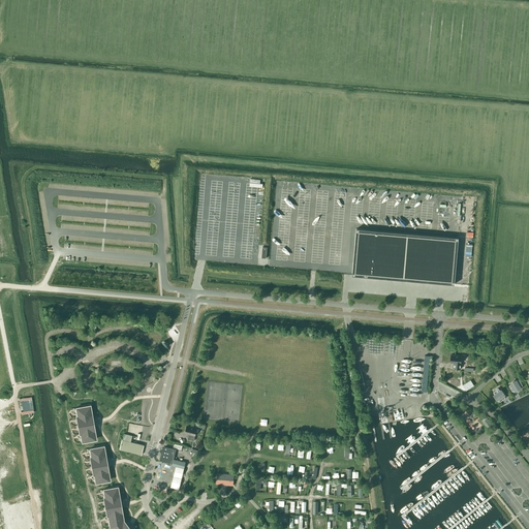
[(356,226),(352,273),(455,282),(459,236),(356,226)]
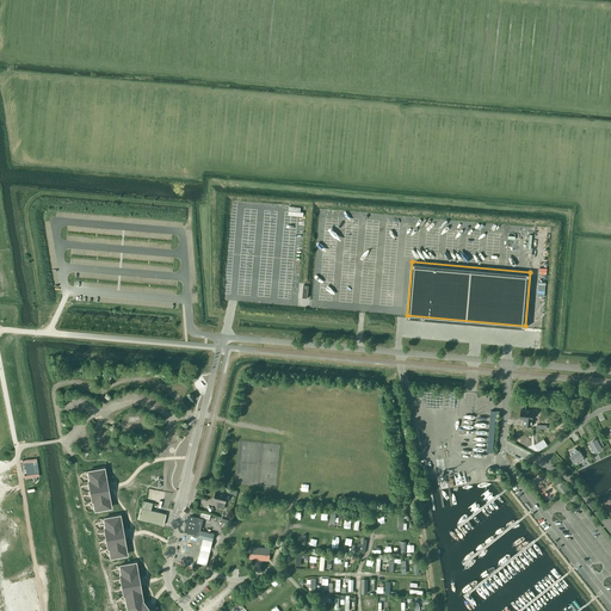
[(532,426),(532,421),(532,411),(520,409),(520,419),(525,419),(524,425),(532,426)]
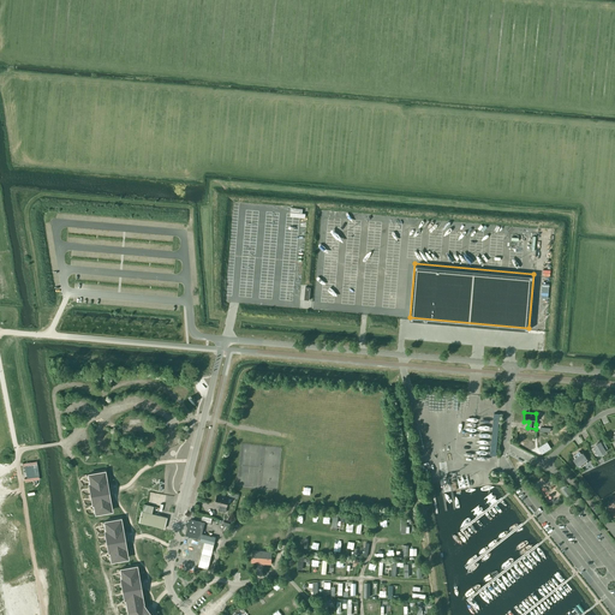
[(593,447),(591,448),(595,455),(598,453),(598,454),(601,453),(602,453),(603,452),(604,451),(605,451),(604,449),(608,448),(603,441),(601,442),(599,442),(598,442),(597,443),(596,443),(593,446),(593,447)]
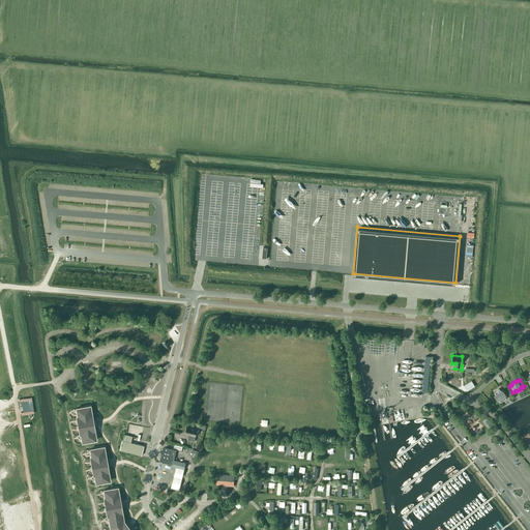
[(499,388),(494,392),(495,394),(495,395),(496,398),(496,399),(497,400),(498,401),(499,401),(499,400),(501,403),(506,399),(504,396),(505,395),(504,393),(504,392),(503,391),(501,390),(499,388)]
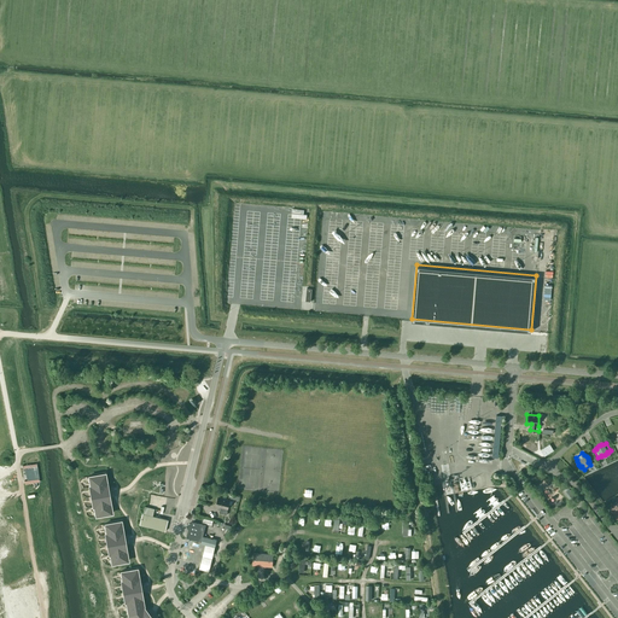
[(24,484),(39,482),(38,467),(34,467),(34,464),(22,465),(23,468),(25,468),(27,481),(24,481),(24,484)]
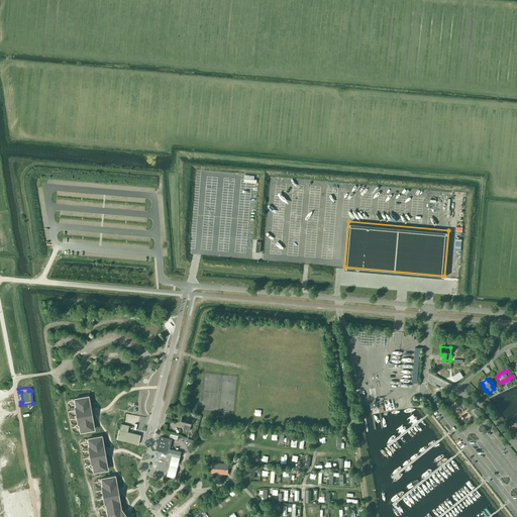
[(76,403),(75,403),(76,410),(77,410),(79,420),(78,420),(79,427),(80,427),(81,431),(93,429),(88,396),(76,398),(76,403)]
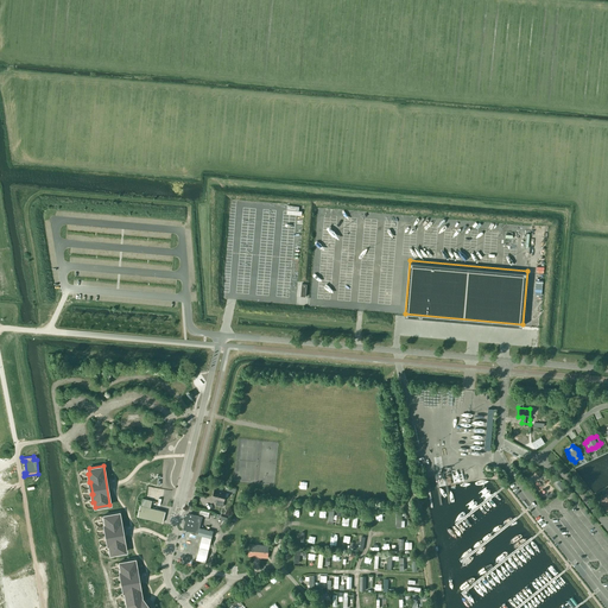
[(223,502),(226,492),(214,489),(213,498),(217,499),(215,505),(223,506),(223,502)]
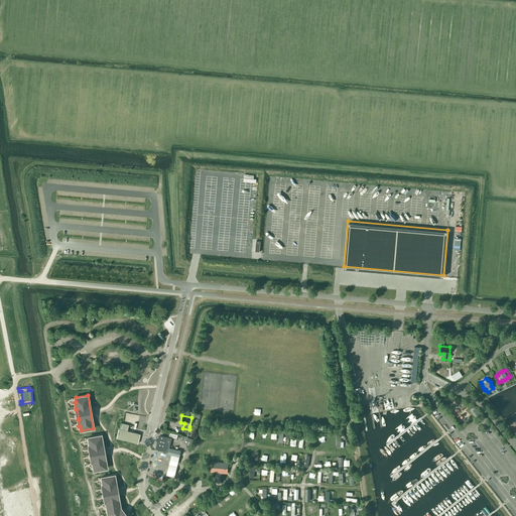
[(128,424),(121,422),(119,428),(118,428),(116,438),(137,443),(140,434),(127,430),(128,424)]
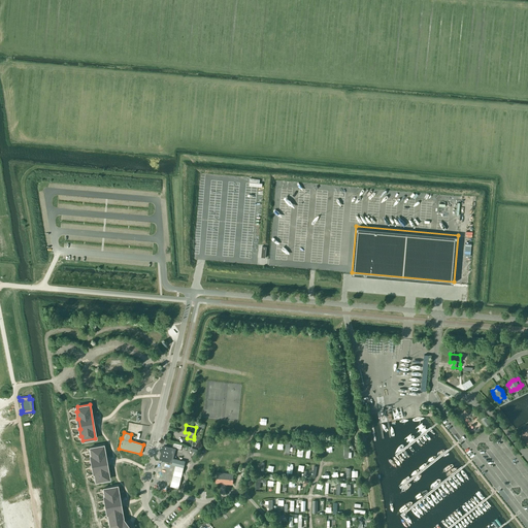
[(329,444),(324,453),(327,455),(333,447),(329,444)]
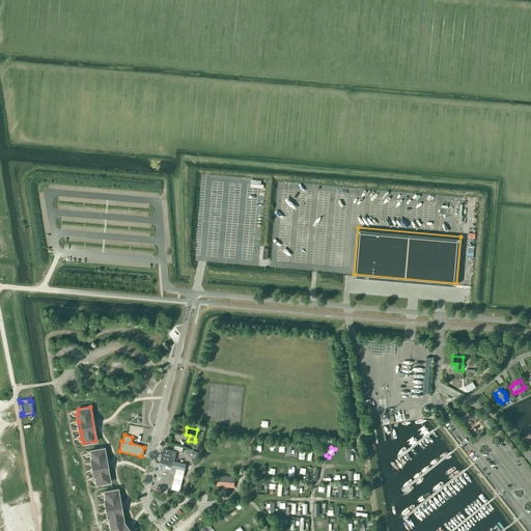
[(92,454),(90,454),(92,463),(93,462),(94,472),(93,472),(95,479),(96,479),(96,484),(110,481),(104,448),(91,450),(92,454)]
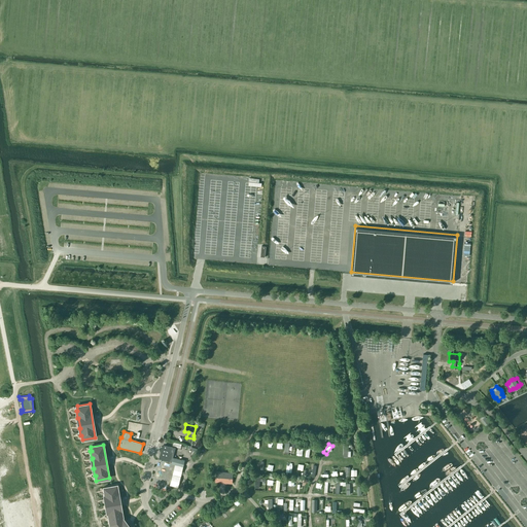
[(175,464),(182,466),(183,466),(184,460),(173,457),(175,447),(169,446),(168,449),(164,448),(162,449),(163,451),(161,458),(164,459),(163,460),(172,462),(171,463),(175,464)]
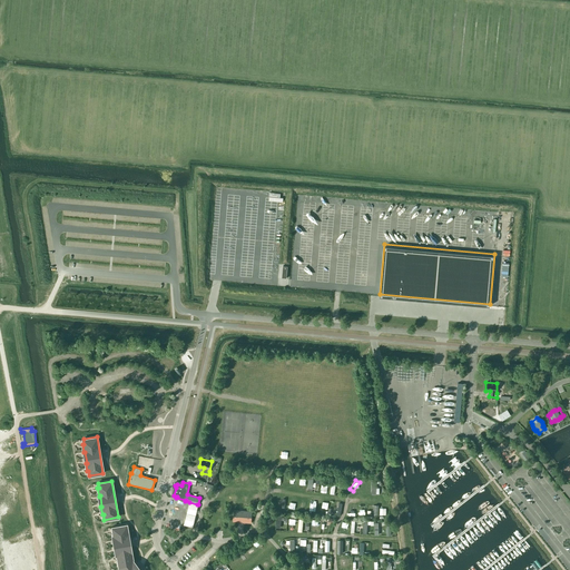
[(197,504),(189,502),(184,524),(193,527),(198,504),(197,504)]
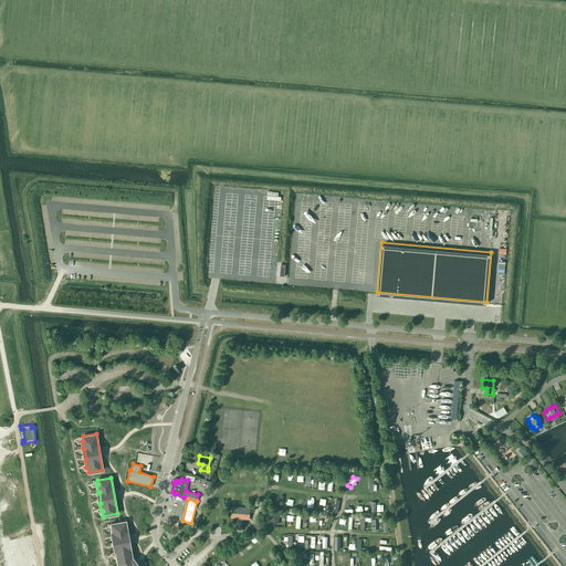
[(250,509),(232,506),(231,517),(249,520),(250,509)]
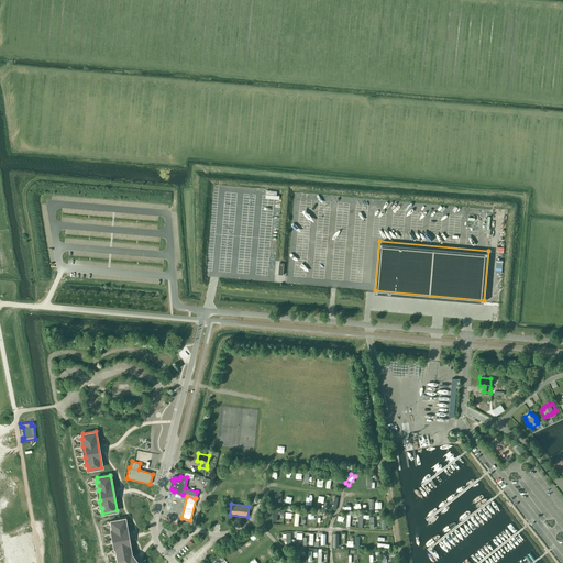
[(112,526),(111,526),(112,533),(113,533),(116,543),(114,544),(116,552),(117,552),(118,560),(120,562),(138,562),(131,554),(124,518),(111,520),(112,526)]
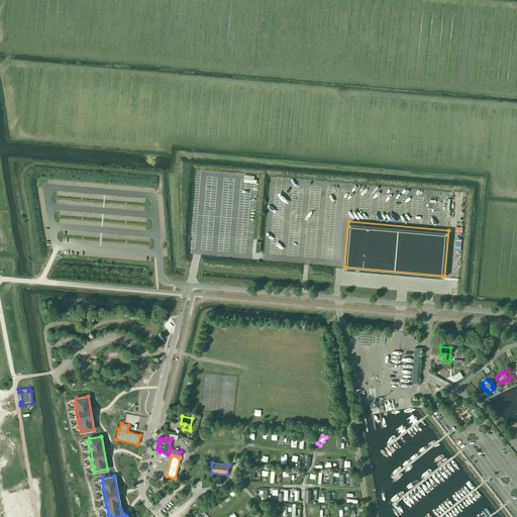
[(206,510),(210,515),(216,511),(212,505),(206,510)]
